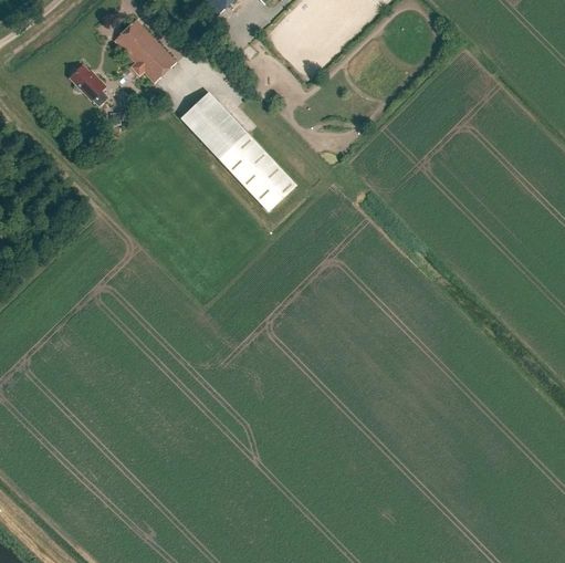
[(201,0),(217,14),(231,0),(201,0)]
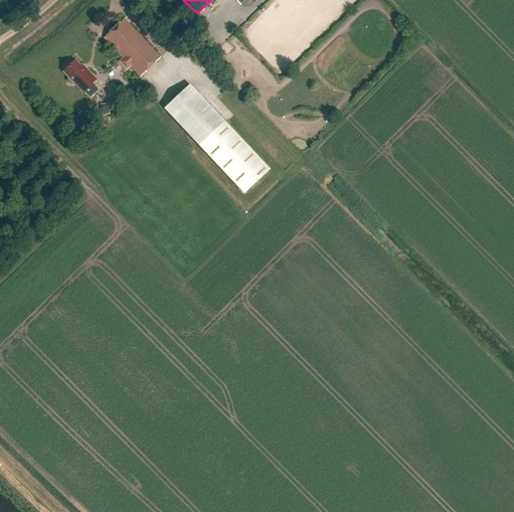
[(140,74),(160,55),(124,16),(104,35),(140,74)]
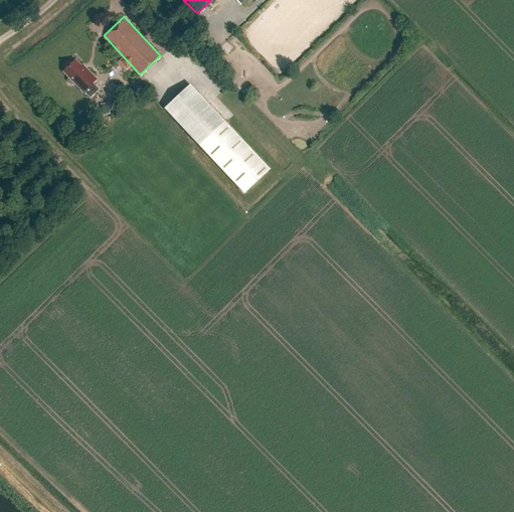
[(83,90),(90,96),(99,87),(93,80),(96,77),(84,65),(83,67),(74,58),(62,69),(67,74),(66,76),(66,79),(70,83),(72,82),(74,82),(82,91),(83,90)]
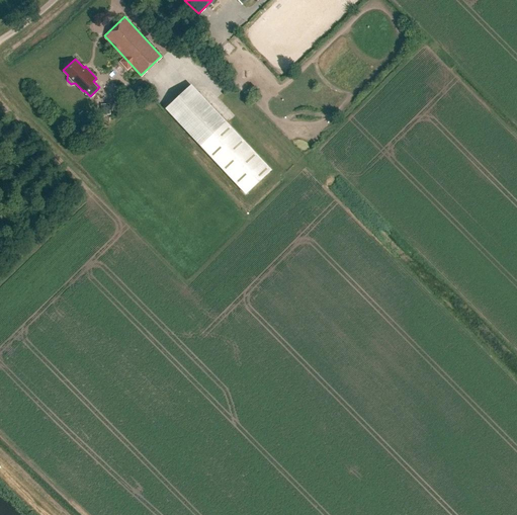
[(271,169),(197,90),(172,115),(245,193),(271,169)]
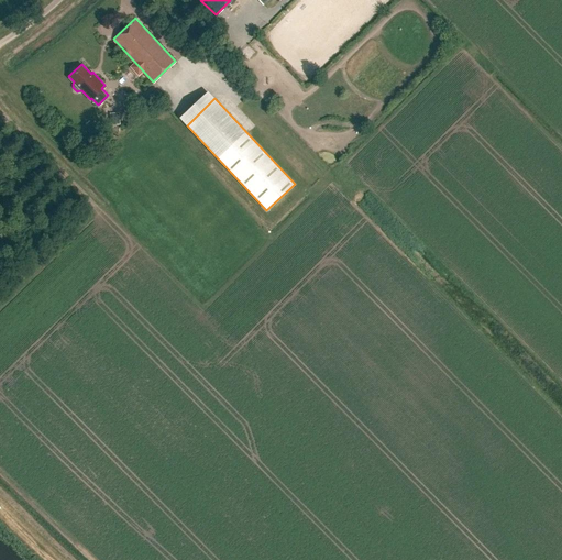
[(109,112),(110,124),(120,123),(119,111),(109,112)]
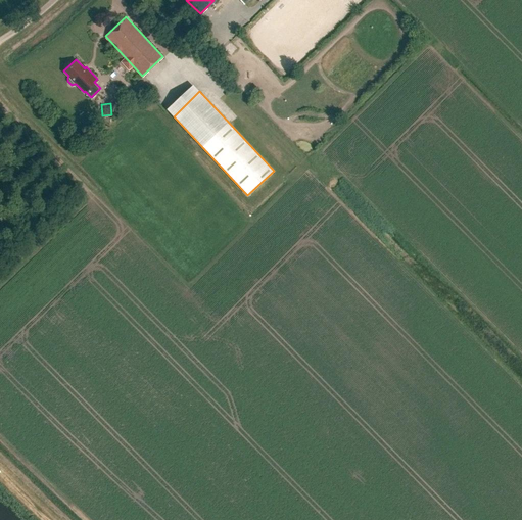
All buildings are outlined.
